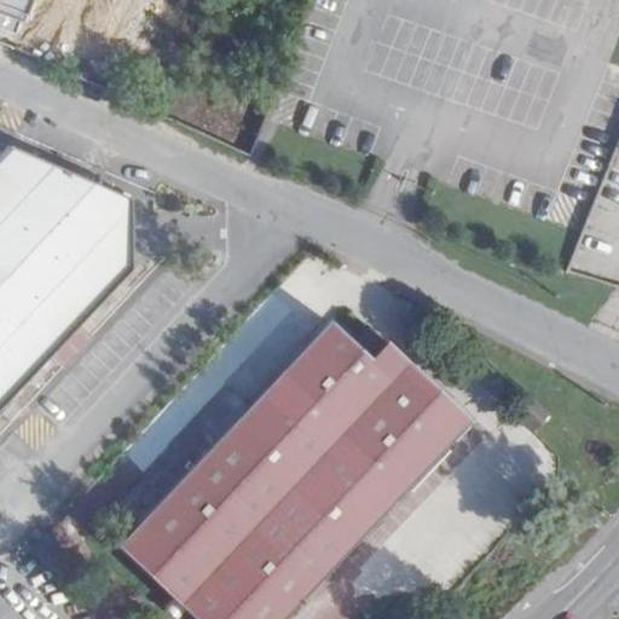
[(0,138),(0,391),(50,337),(63,350),(91,320),(77,308),(131,252),(122,184),(9,129),(0,138)]
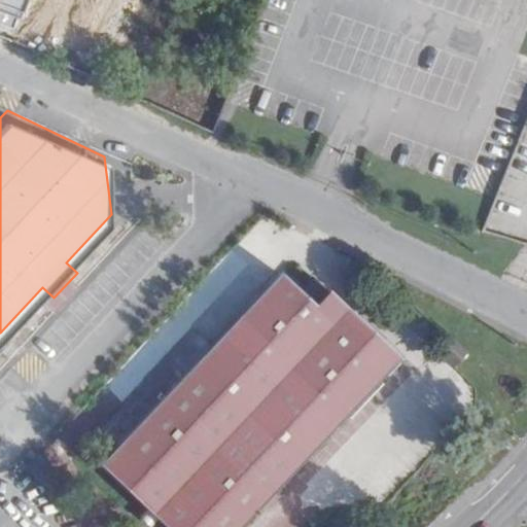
[(142,504),(161,522),(166,526),(239,526),(398,356),(327,289),(314,304),(279,273),(210,347),(176,382),(100,464),(142,504)]
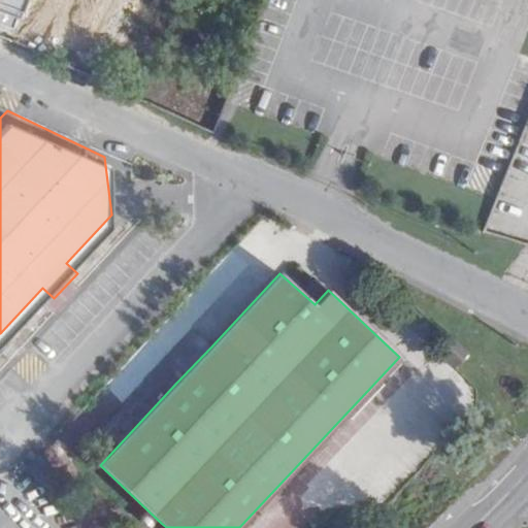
[(296,476),(254,520),(261,527),(269,527),(308,488),(296,476)]
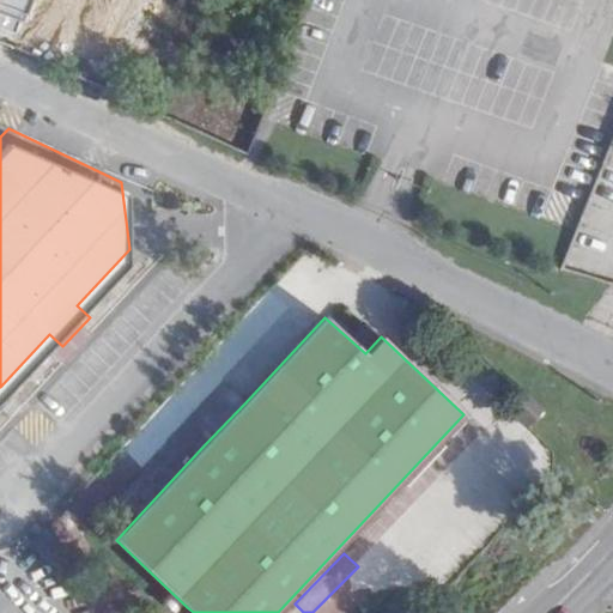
[(187,607),(165,587),(161,592),(182,612),(187,607)]
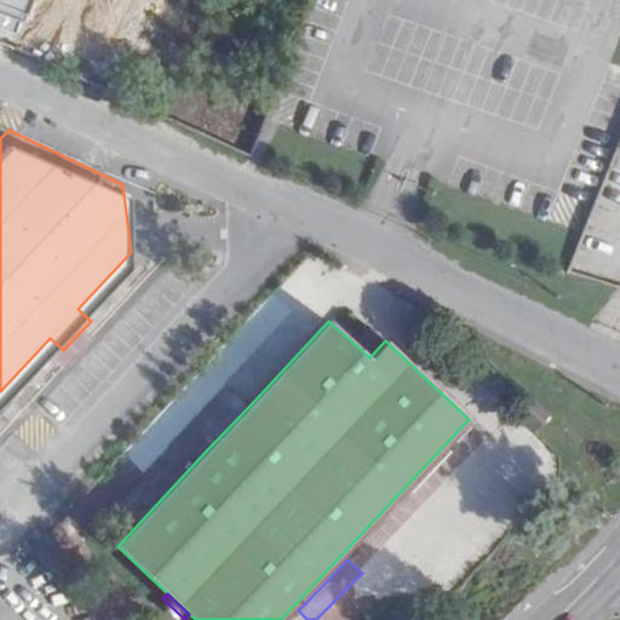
[(0,619),(19,619),(0,602),(0,619)]
